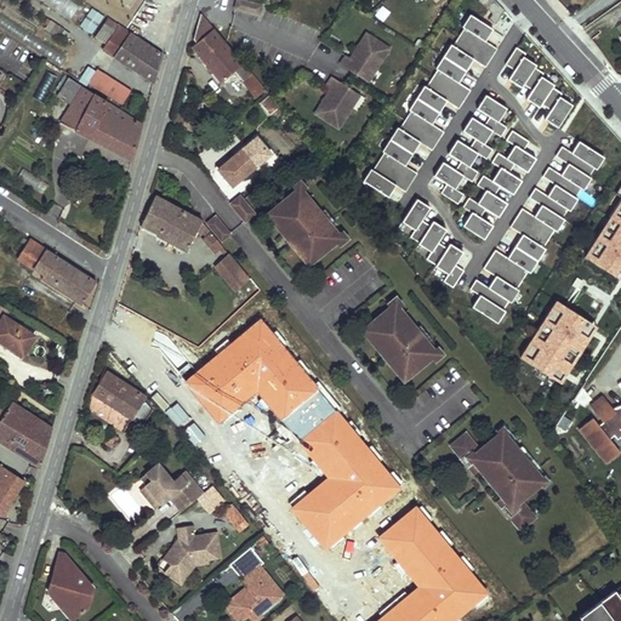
[(38,0),(70,18),(80,3),(74,0),(38,0)]
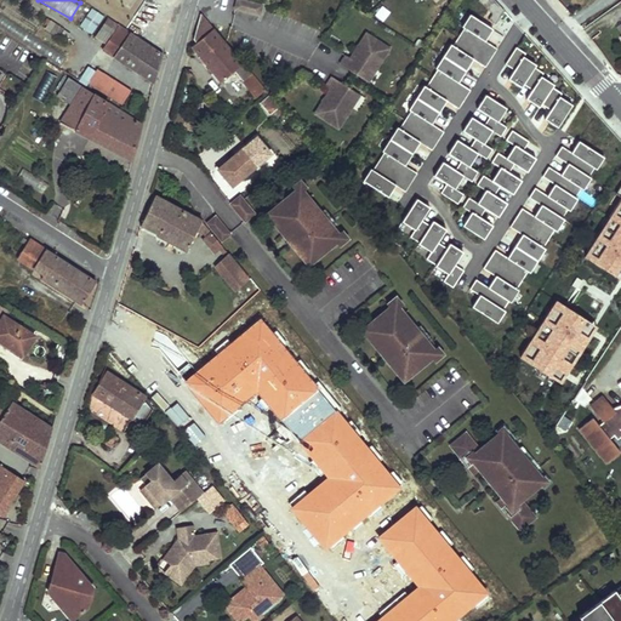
[(263,5),(245,0),(234,0),(233,10),(260,17),(263,5)]
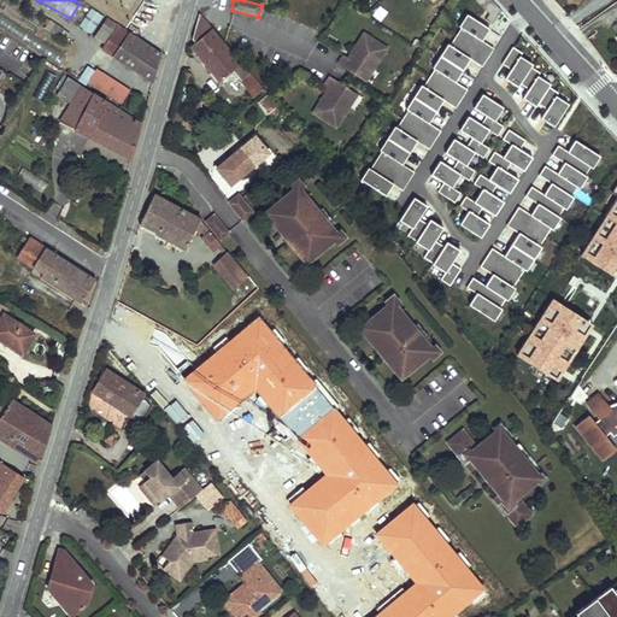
[(492,24),(501,11),(491,0),(475,0),(476,0),(489,13),(486,19),(492,24)]
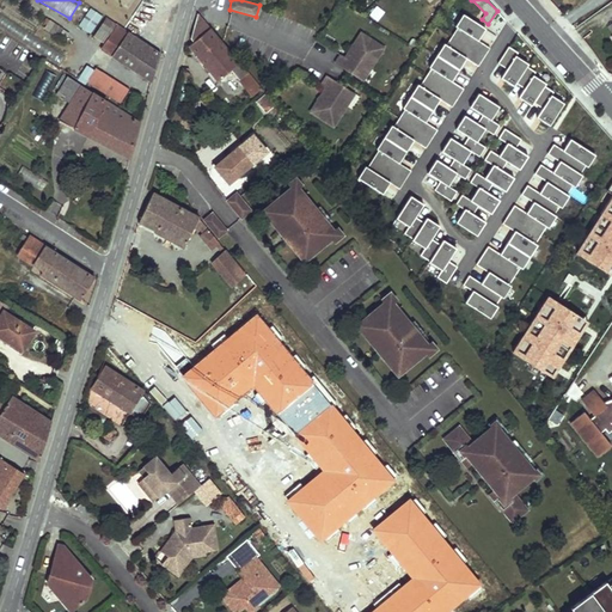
[(420,26),(391,8),(381,23),(410,42),(420,26)]
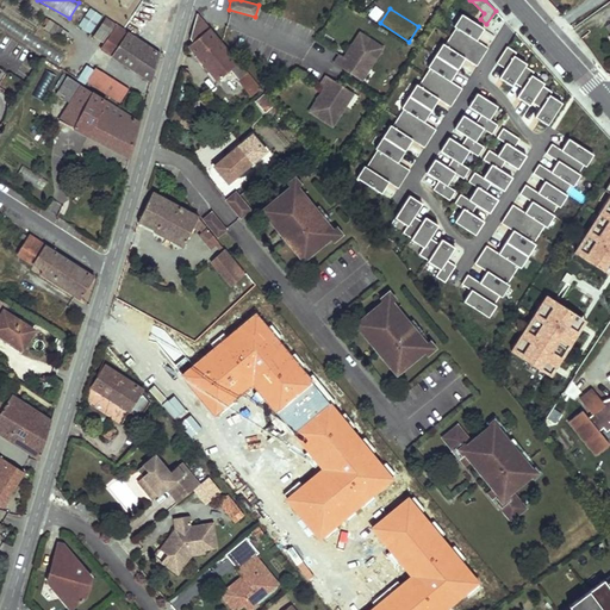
[(192,42),(187,47),(217,81),(231,69),(237,78),(236,79),(250,94),(251,94),(253,94),(257,91),(260,93),(262,91),(247,72),(246,73),(197,13),(190,38),(192,42)]
